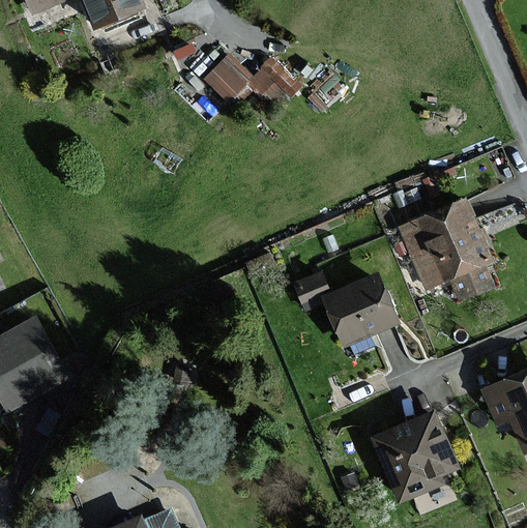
[(139,6),(137,0),(27,0),(30,9),(52,0),(82,0),(92,25),(139,6)]
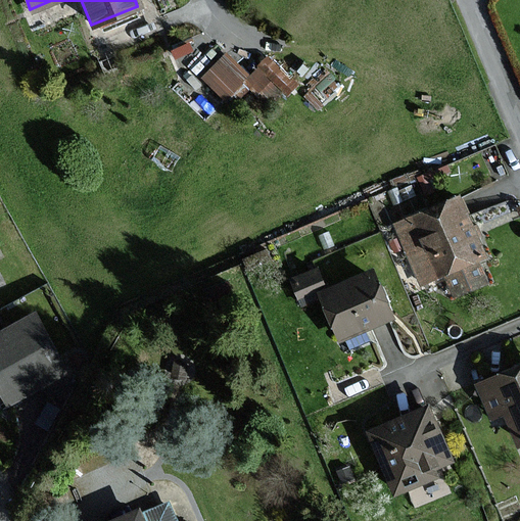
[(246,74),(225,53),(204,76),(226,95),(246,74)]
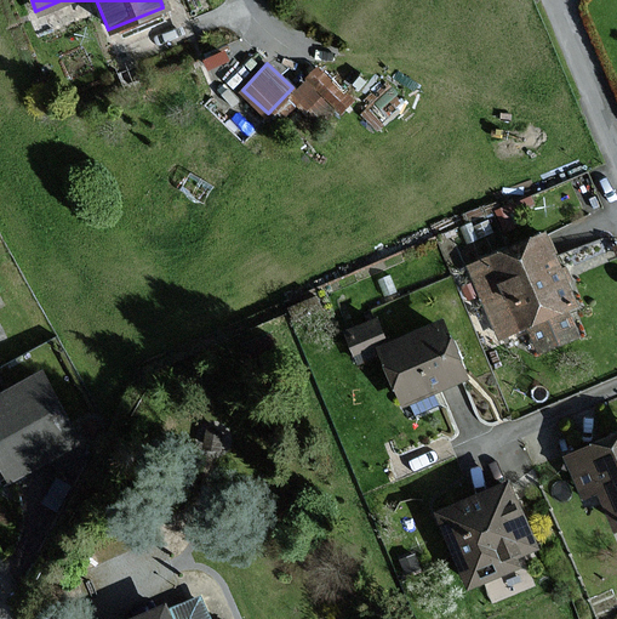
[(573,302),(543,232),(478,260),(509,335),(525,328),(537,356),(580,338),(566,306),(573,302)]
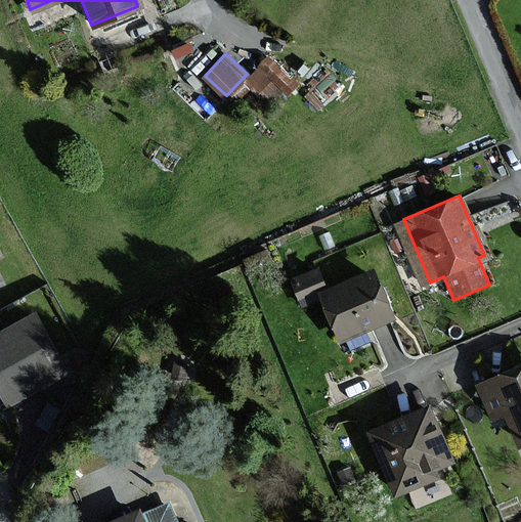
[(391,319),(371,270),(316,293),(337,342),(391,319)]
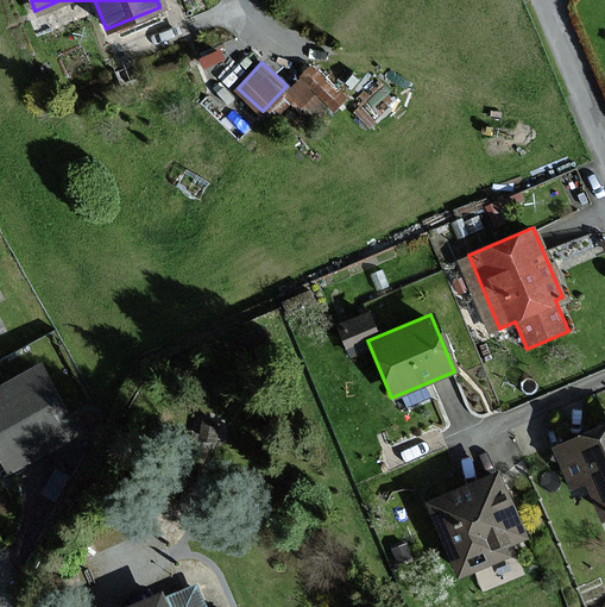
[(74,433),(37,364),(0,383),(0,462),(5,470),(74,433)]
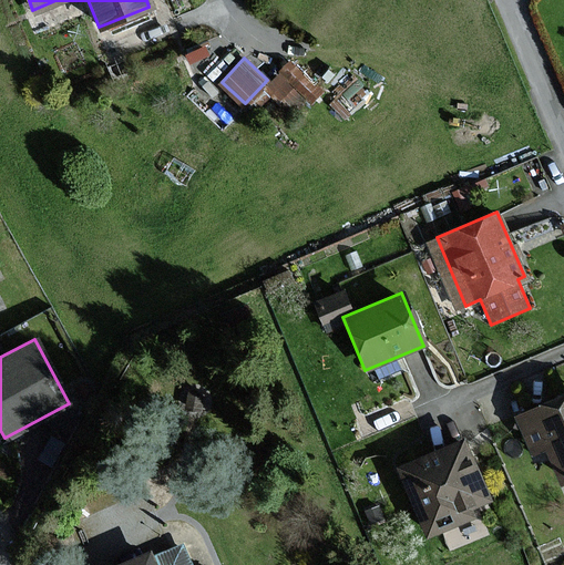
[(563,486),(563,393),(515,415),(532,454),(543,450),(560,489),(563,486)]
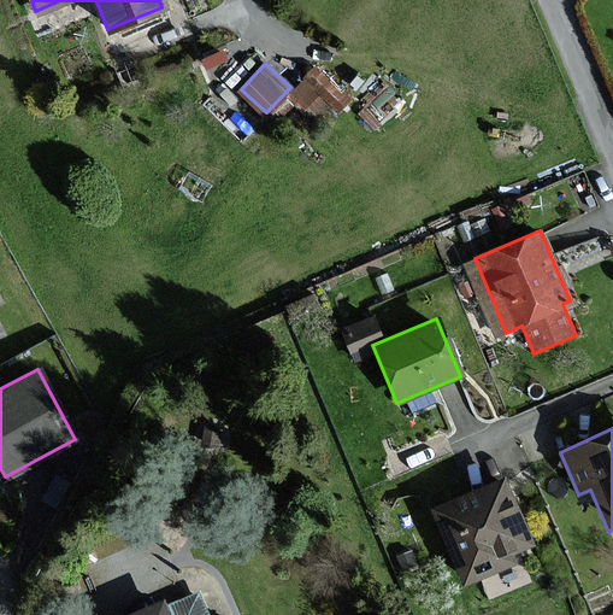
[(529,546),(500,479),(429,509),(461,585),(511,563),(507,555),(529,546)]
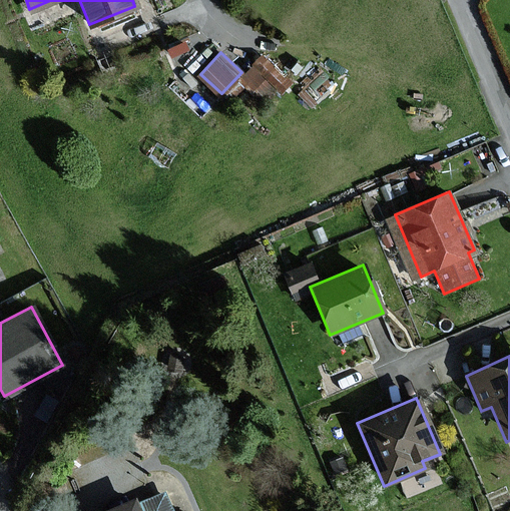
[(170,510),(162,492),(137,501),(135,496),(98,510),(170,510)]
